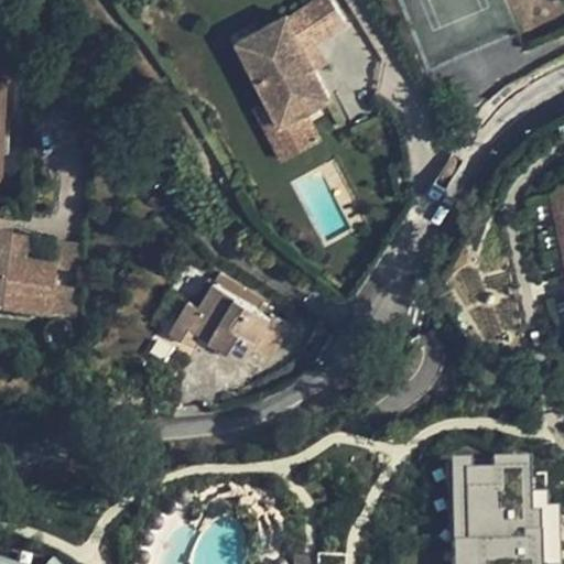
[(347,23),(331,0),(316,0),(290,18),(306,50),(347,23)]
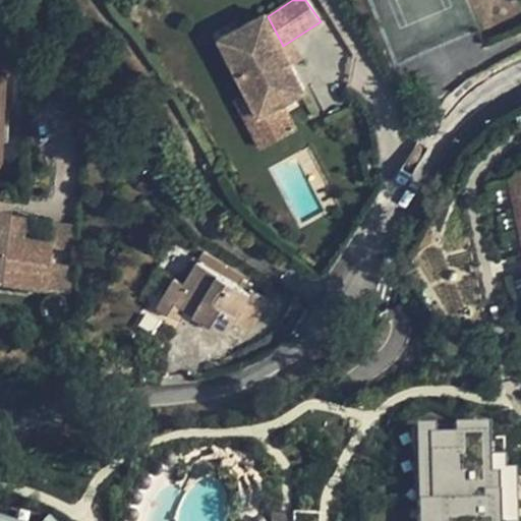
[(268,16),(266,13),(220,37),(250,95),(259,113),(283,101),(305,90),(283,46),(268,16)]
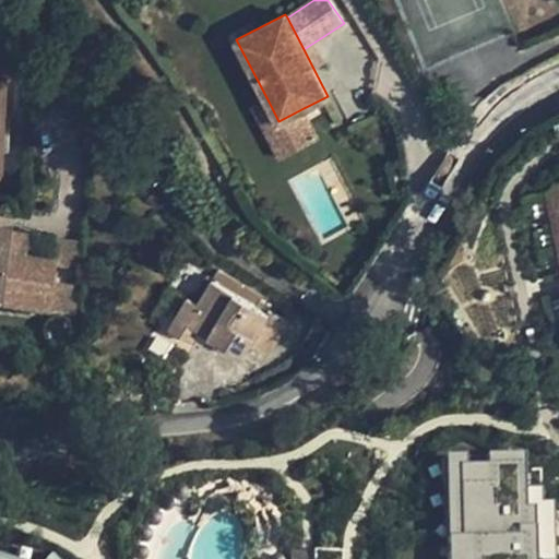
[(278,121),(269,102),(256,109),(281,157),(319,138),(304,108),(278,121)]
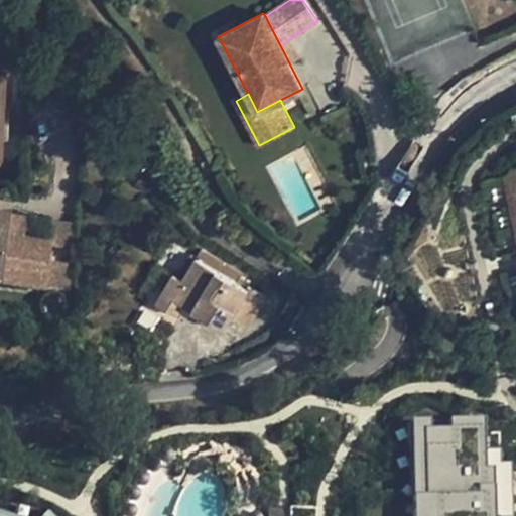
[(8,218),(0,217),(0,284),(44,290),(70,290),(71,265),(47,263),(49,245),(49,244),(47,244),(21,241),(5,240),(8,218)]
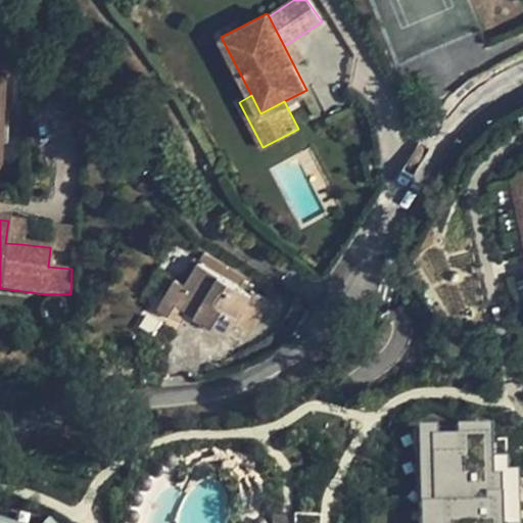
[(21,244),(25,222),(8,221),(5,243),(21,244)]
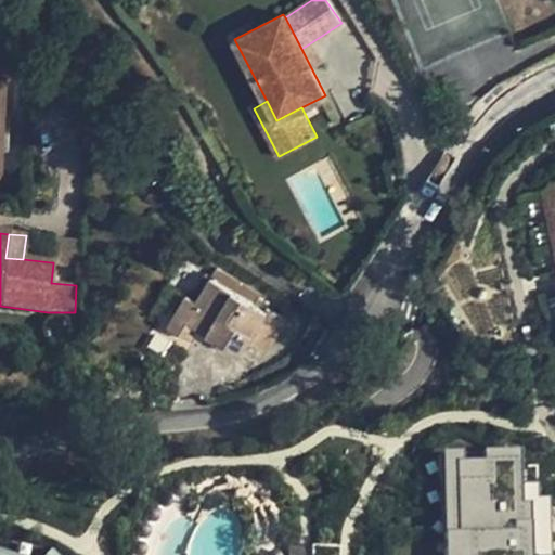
[(53,240),(51,262),(53,262),(53,263),(78,267),(79,242),(53,240)]
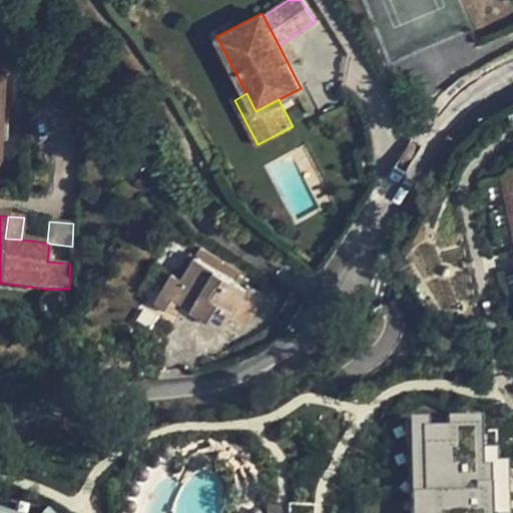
[(237,276),(239,273),(199,247),(194,257),(234,282),(237,276)]
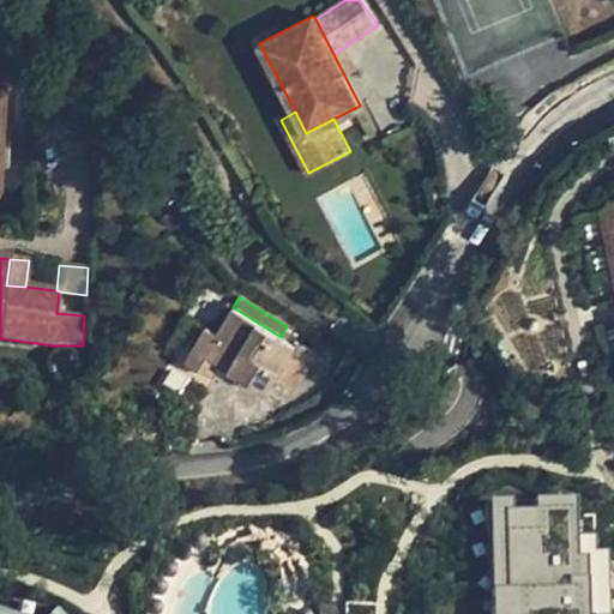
[(233,307),(228,304),(214,324),(220,327),(233,307)]
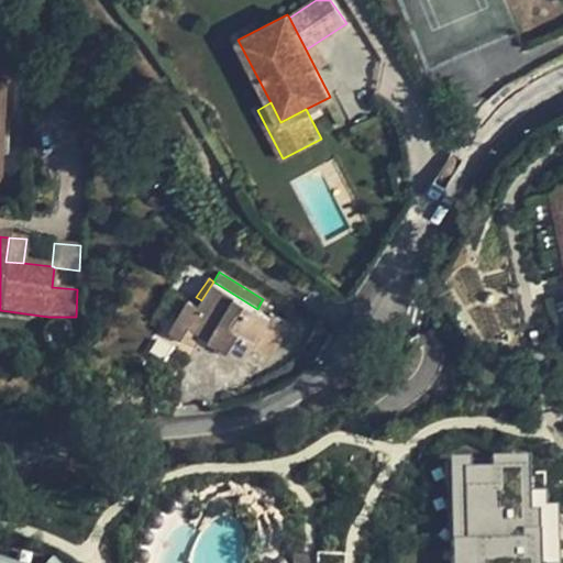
[(289,324),(271,313),(269,316),(257,309),(213,282),(201,300),(199,305),(189,299),(172,328),(172,332),(192,345),(200,331),(209,337),(244,359),(252,346),(264,324),(283,335),(289,324)]
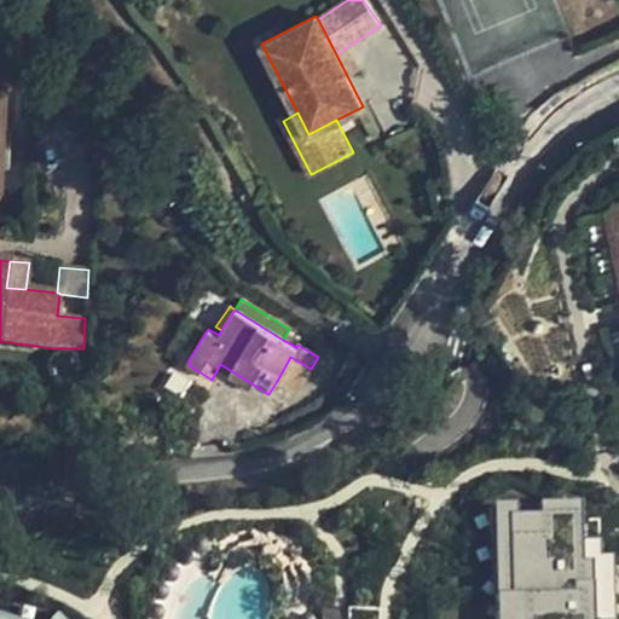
[(215,327),(210,323),(208,329),(219,335),(221,330),(215,327)]
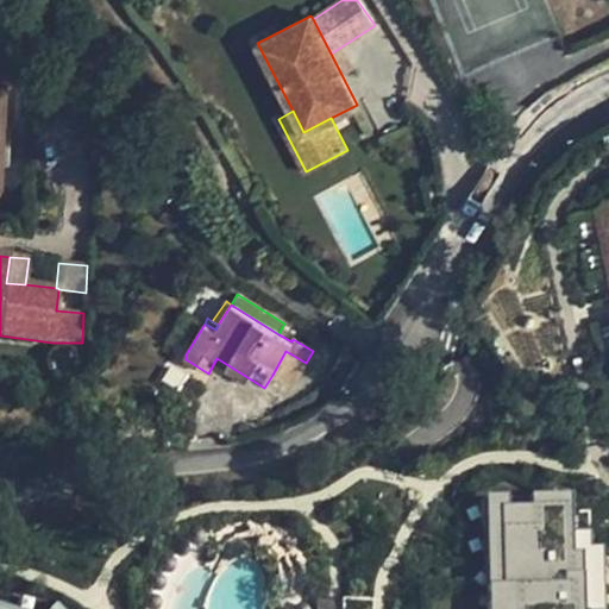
[(293,339),(295,336),(282,327),(278,334),(292,341),(293,339)]
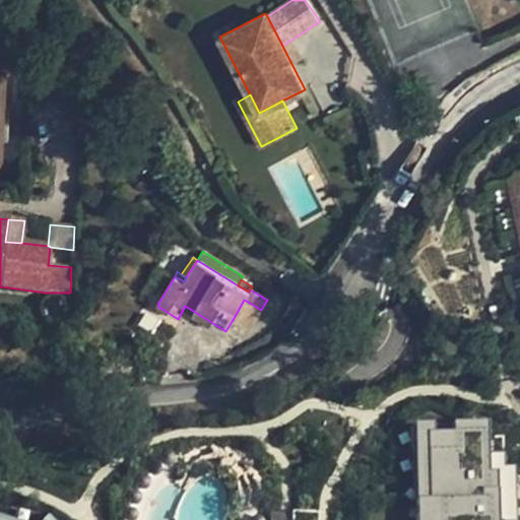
[(261,310),(244,300),(233,320),(249,330),(261,310)]
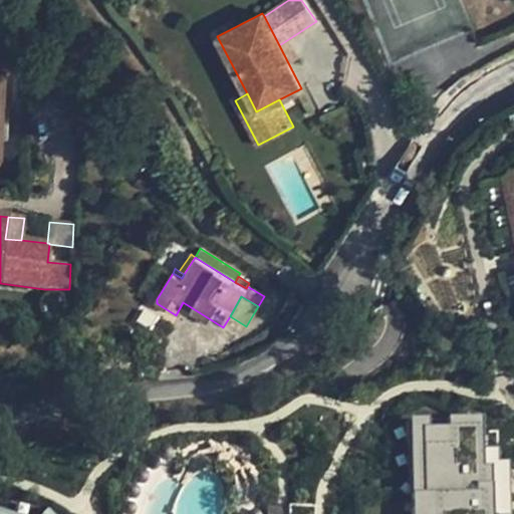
[(495,513),(495,505),(488,414),(397,417),(401,513),(495,513)]
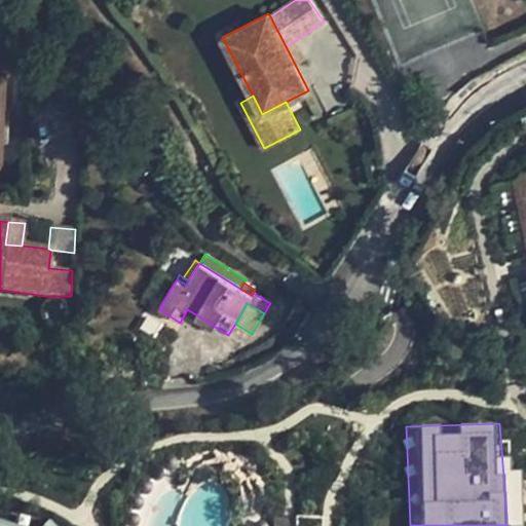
[(292,525),(292,517),(271,518),(271,525),(292,525)]
